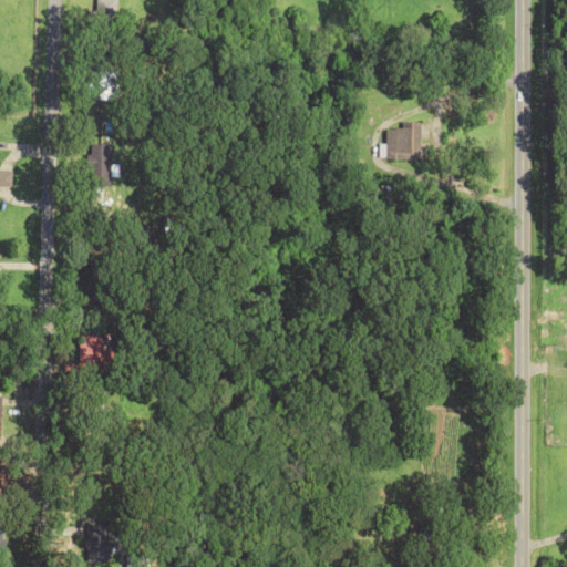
[(119,0),(98,0),(98,8),(119,9),(119,0)]
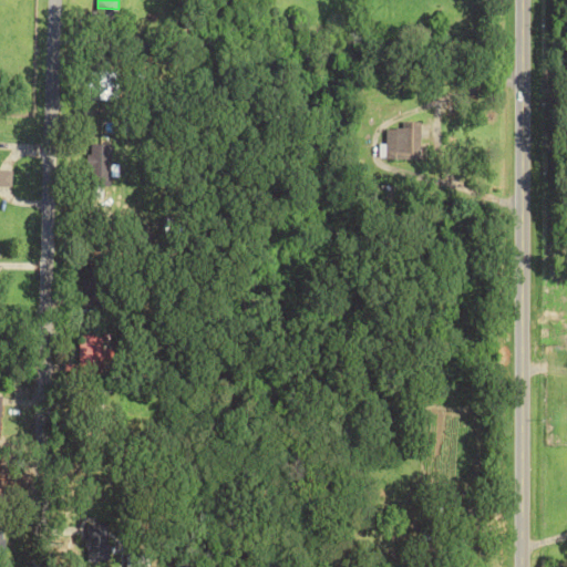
[(421,122),(402,122),(402,129),(388,129),(388,158),(421,158),(421,122)]
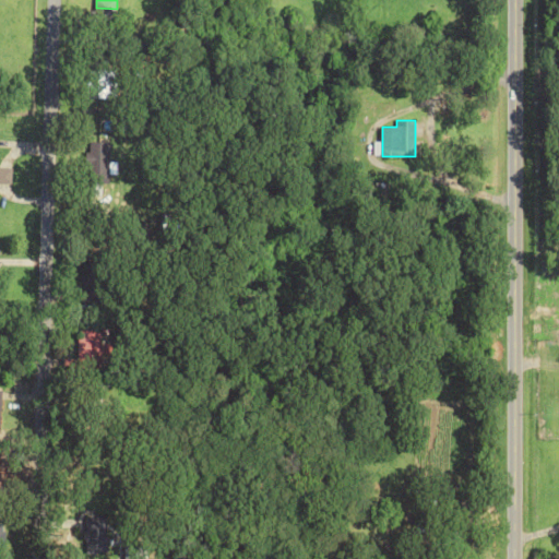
[(121,162),(111,162),(113,142),(95,142),(94,175),(120,176),(121,162)]
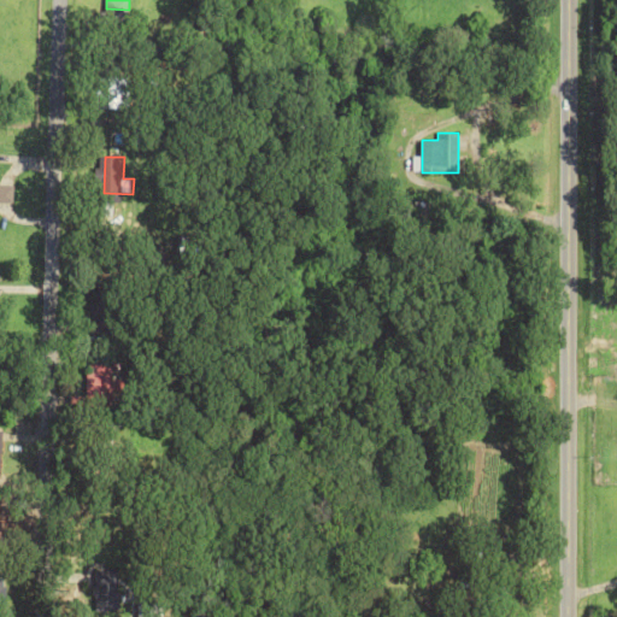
[(0,201),(15,203),(16,186),(0,184),(0,201)]
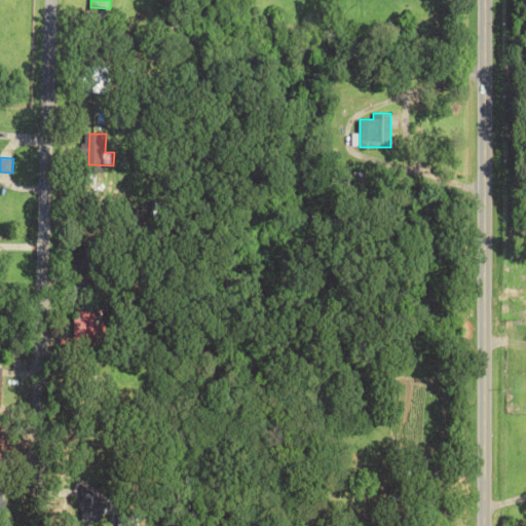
[(74,312),(74,346),(101,346),(101,311),(74,312)]
